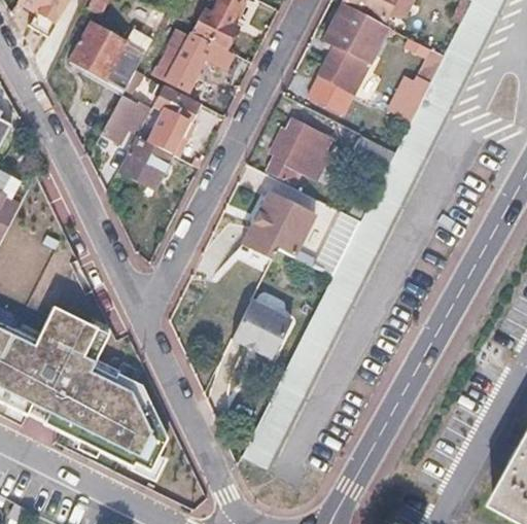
[(86,0),(86,1),(102,9),(107,0),(86,0)]
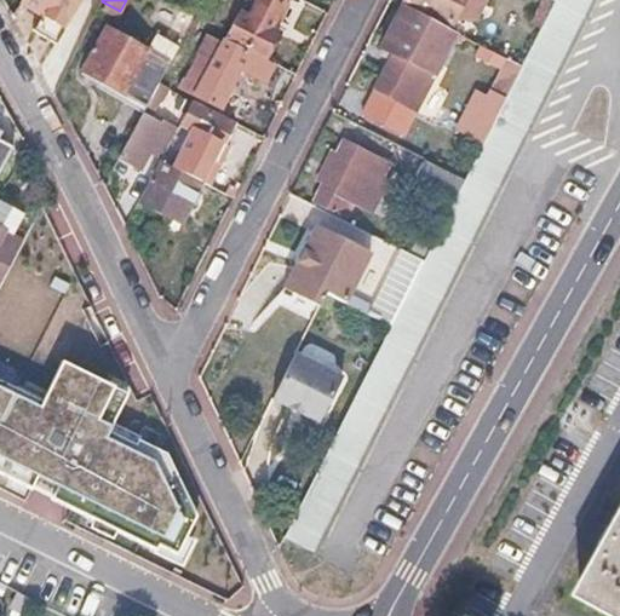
[(254,0),(246,17),(234,12),(222,36),(275,64),(287,40),(279,35),(297,0),(254,0)]
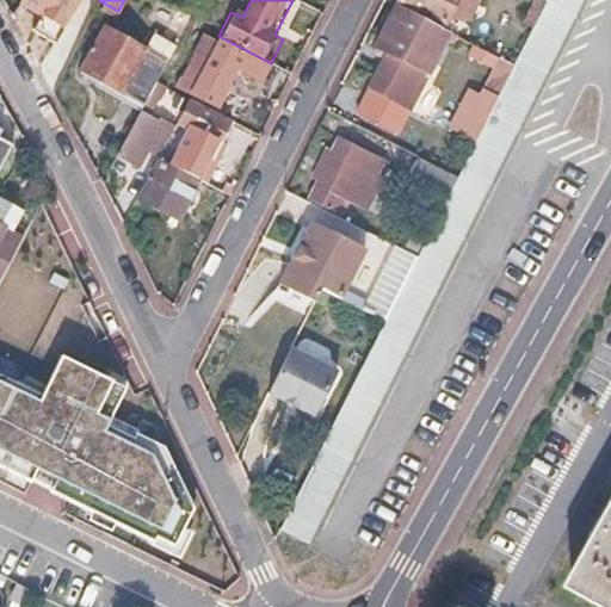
[(547,0),(534,25),(513,64),(475,142),(457,175),(443,204),(417,256),(383,322),(282,525),(312,542),(582,0),(547,0)]
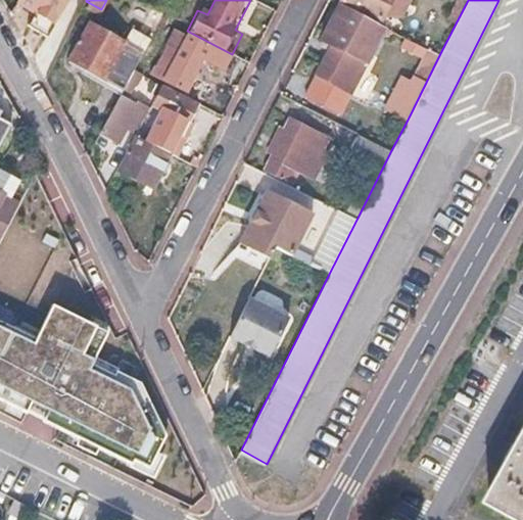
[(341,0),(378,19),(388,0),(398,0),(341,0)]
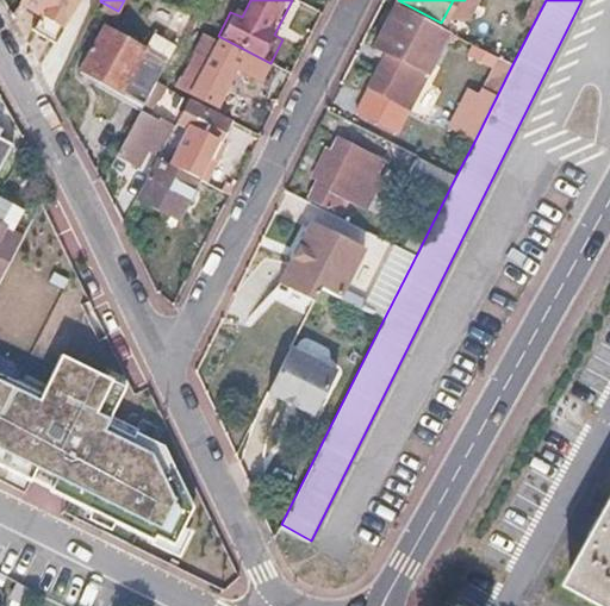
[(531,0),(522,19),(533,25),(546,0),(531,0)]
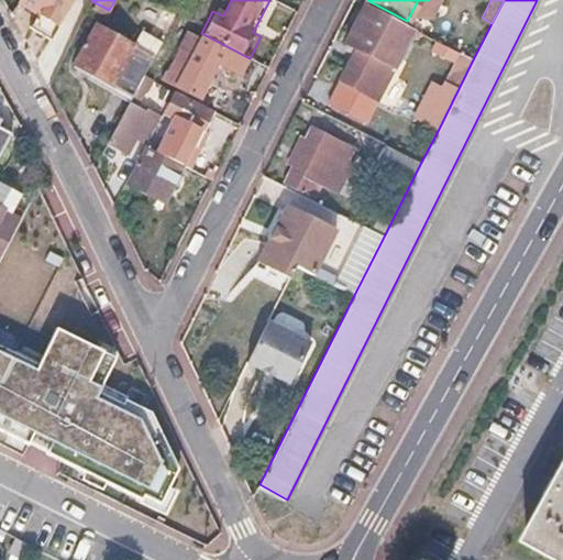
[(344,44),(356,50),(338,86),(374,106),(408,36),(412,39),(417,31),(396,20),(394,22),(364,6),(344,44)]
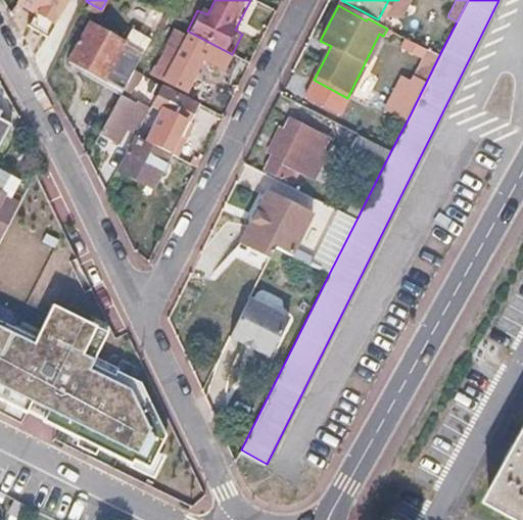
[(123,35),(89,17),(68,56),(123,85),(132,67),(152,30),(131,18),(123,35)]
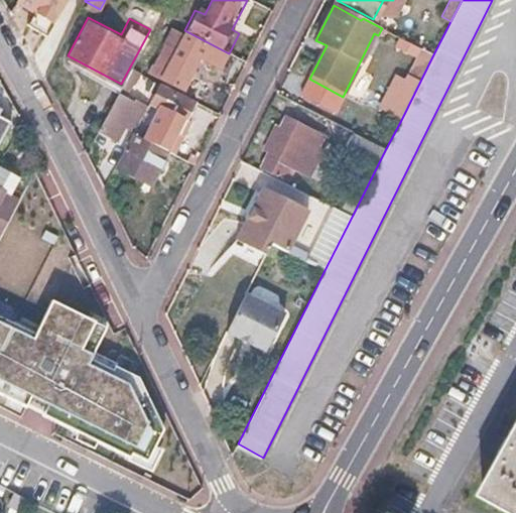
[(409,28),(395,21),(390,32),(403,39),(409,28)]
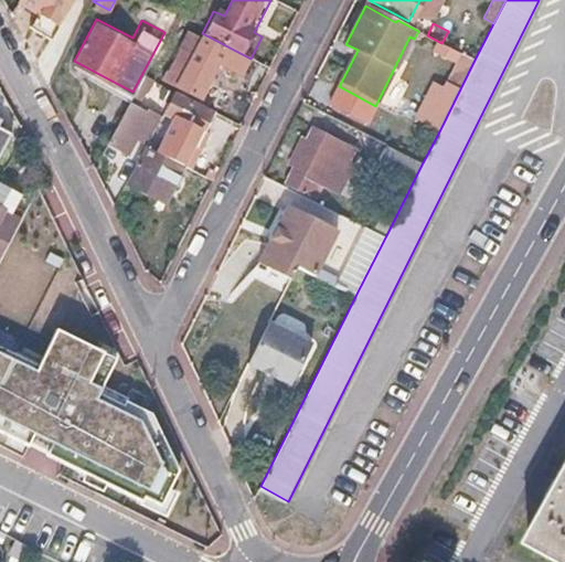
[(251,59),(202,33),(177,82),(208,98),(225,66),(249,78),(258,62),(251,59)]
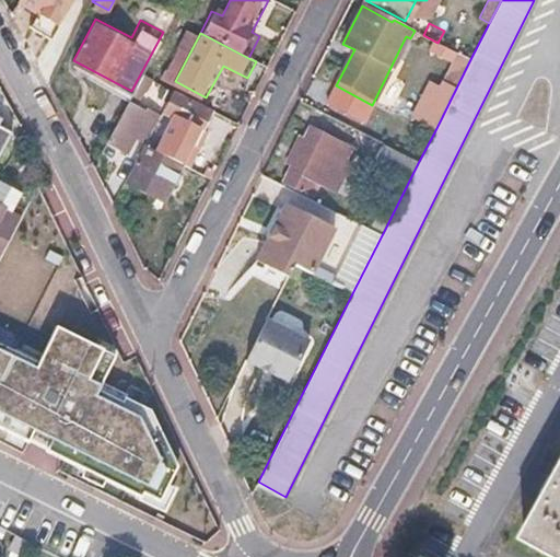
[(439,89),(427,82),(410,117),(435,130),(470,59),(457,53),(439,89)]
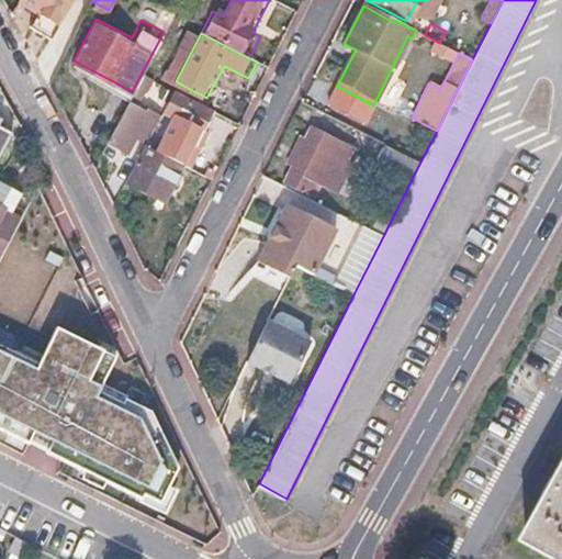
[(165,109),(175,114),(156,151),(181,163),(189,167),(206,133),(201,130),(211,112),(172,92),(165,109)]
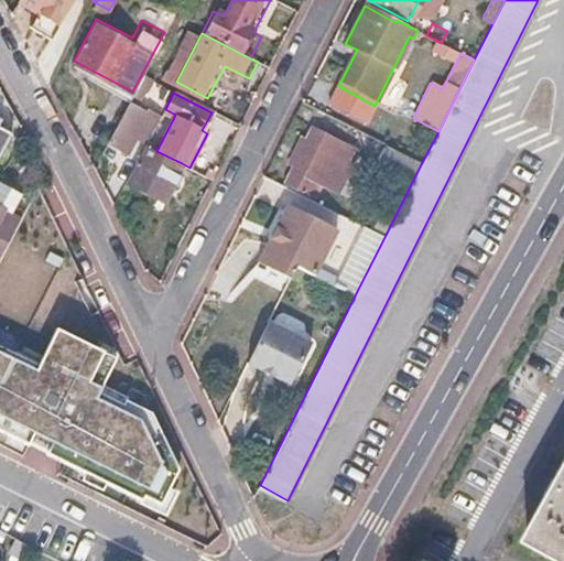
[(164,114),(131,96),(108,141),(131,152),(138,139),(149,144),(164,114)]
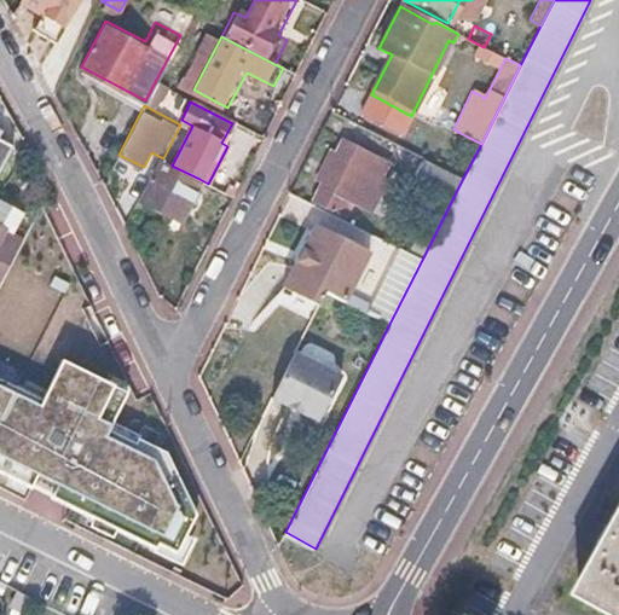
[(333,150),(336,152),(322,181),(317,180),(307,197),(342,215),(350,202),(369,213),(386,181),(376,177),(386,160),(340,135),(333,150)]
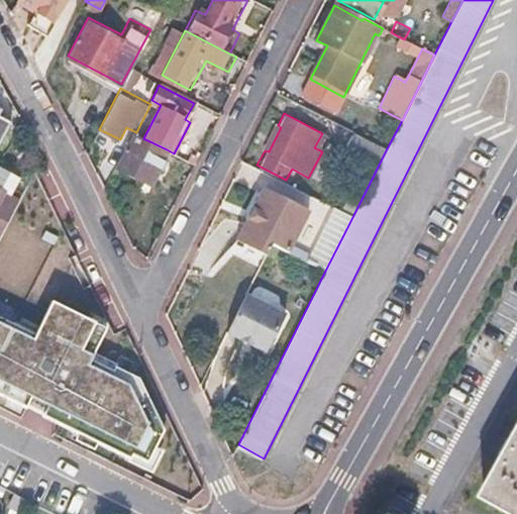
[(143,138),(131,132),(113,167),(148,184),(167,149),(143,138)]
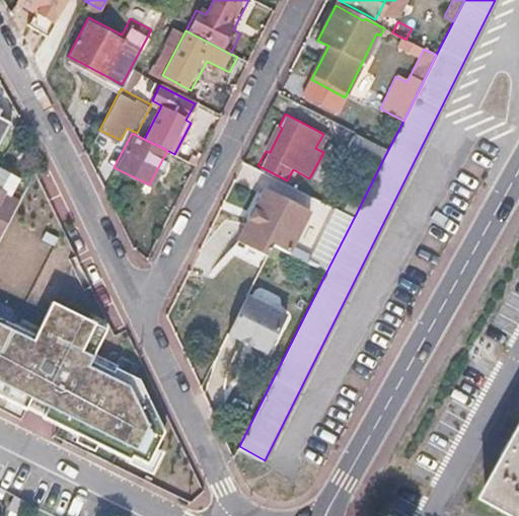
[(388,149),(357,134),(346,157),(376,173),(388,149)]
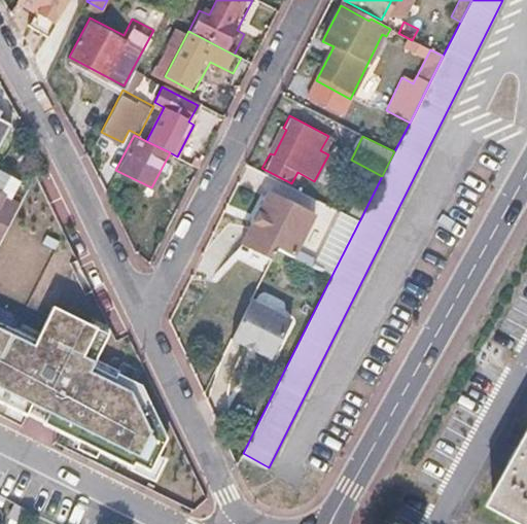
[(19,184),(0,174),(0,235),(9,217),(20,198),(12,194),(15,189),(19,184)]
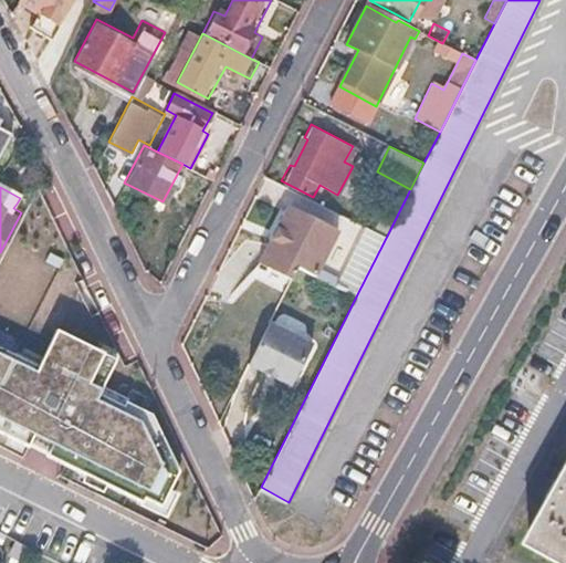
[(333,232),(284,206),(253,263),(287,282),(295,268),(311,275),(333,232)]
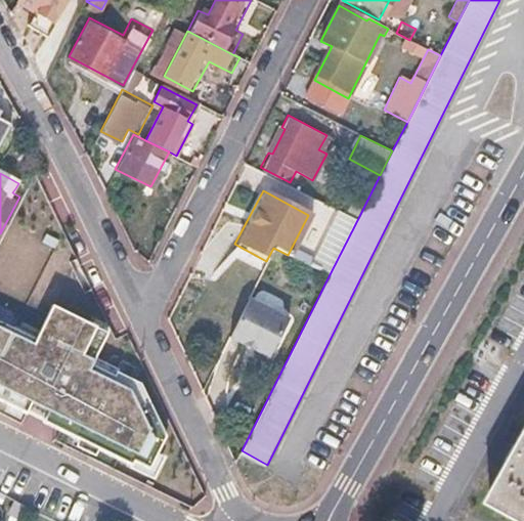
[(296,315),(253,294),(232,334),(275,355),(296,315)]
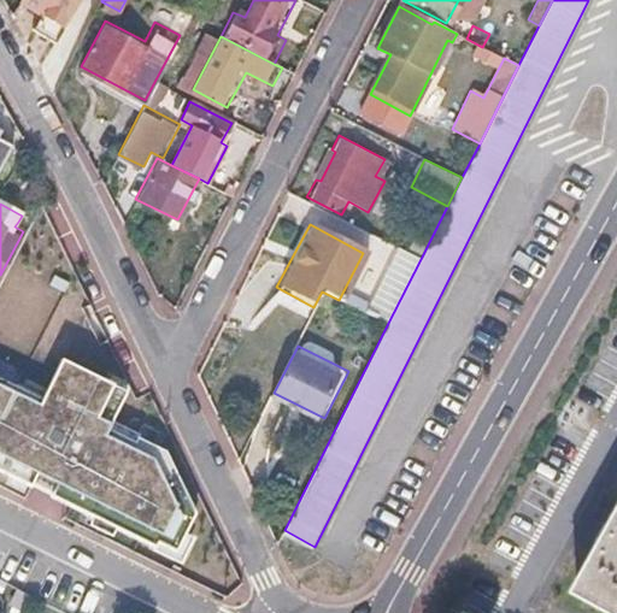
[(128,387),(71,359),(46,406),(0,382),(0,467),(177,555),(199,516),(172,452),(111,420),(128,387)]
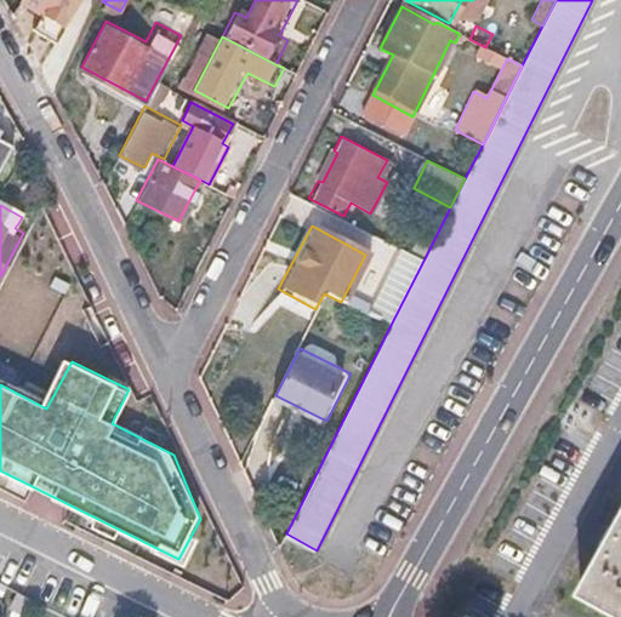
[(580,590),(620,611),(620,515),(608,540),(598,556),(580,590)]
